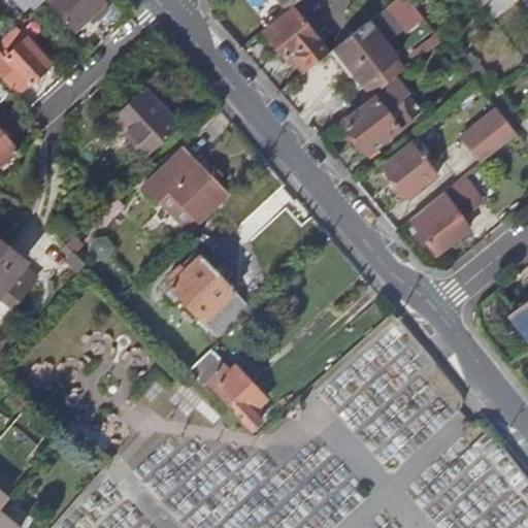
[(26,0),(35,9),(43,0),(26,0)]
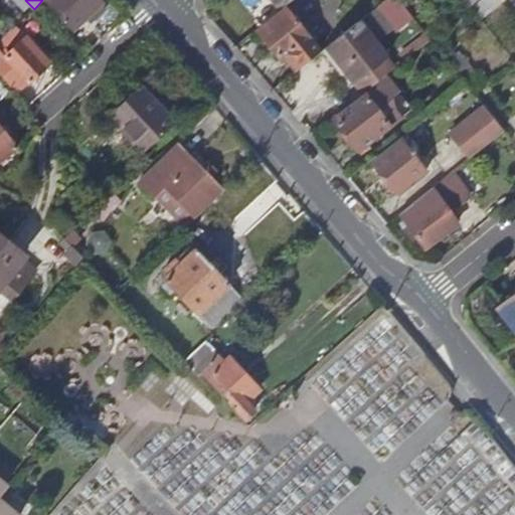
[(99,13),(105,8),(102,5),(103,4),(99,0),(49,0),(48,2),(74,29),(96,10),(99,13)]
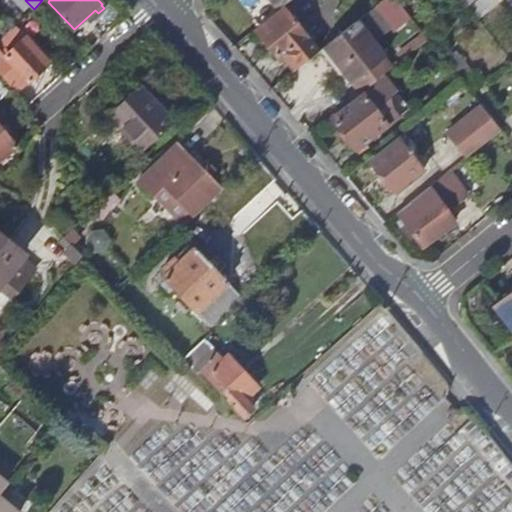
[(272,0),(280,10),(291,0),(272,0)]
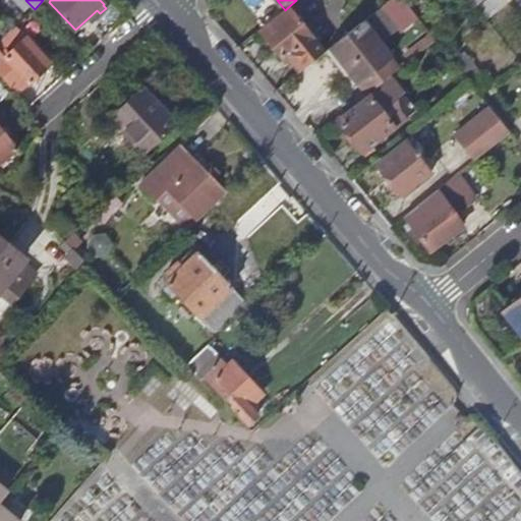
[(403,0),(390,0),(384,5),(404,31),(419,18),(403,0)]
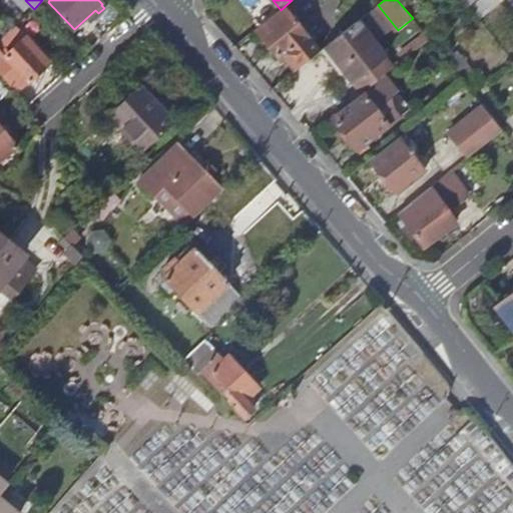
[(504,0),(477,0),(469,7),(479,20),(504,0)]
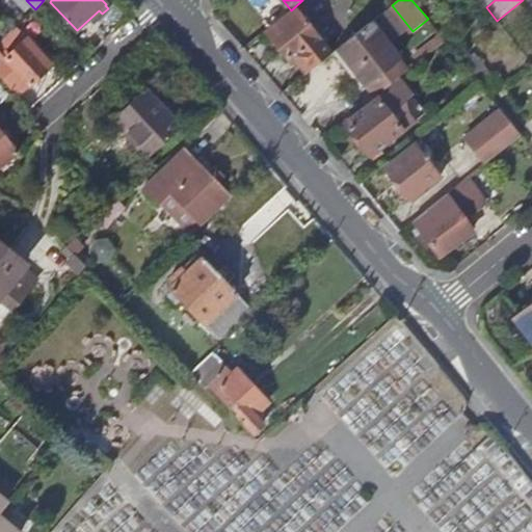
[(310,71),(333,52),(297,9),(268,33),(293,63),(299,58),(310,71)]
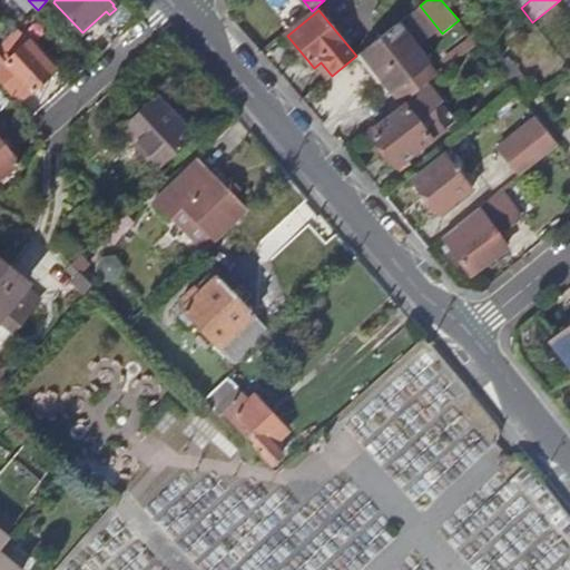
[(397,25),(361,52),(393,91),(429,62),(397,25)]
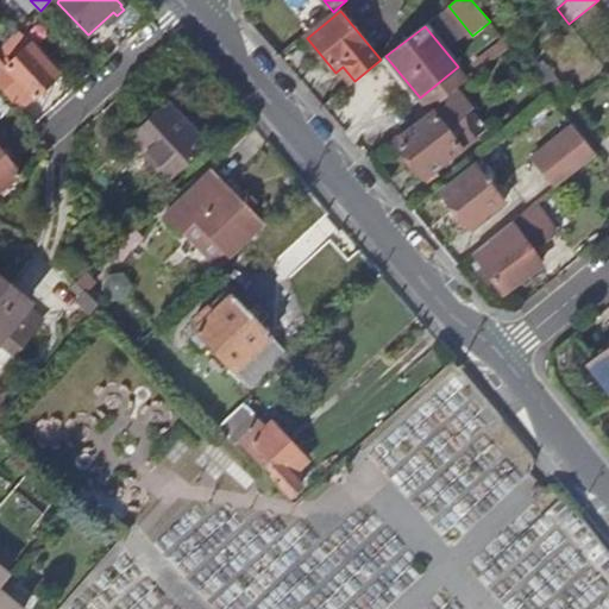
[(0,60),(0,86),(20,108),(35,96),(35,98),(54,80),(48,71),(52,66),(31,43),(6,67),(0,60)]
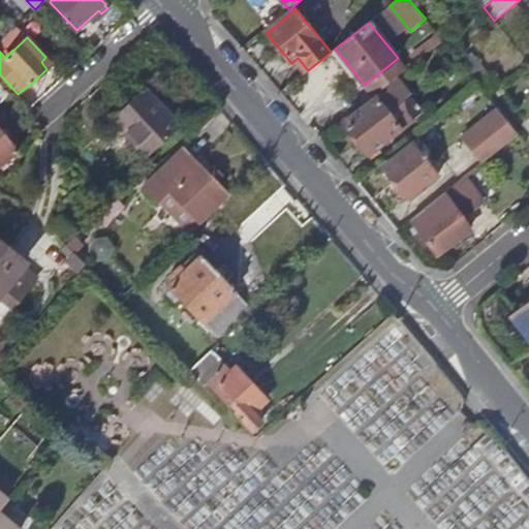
[(461,63),(480,87),(491,78),(471,54),(461,63)]
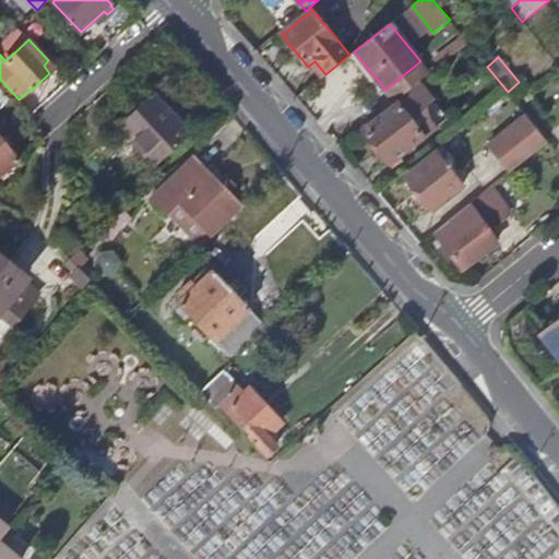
[(416,83),(429,73),(420,61),(385,90),(394,99),(416,83)]
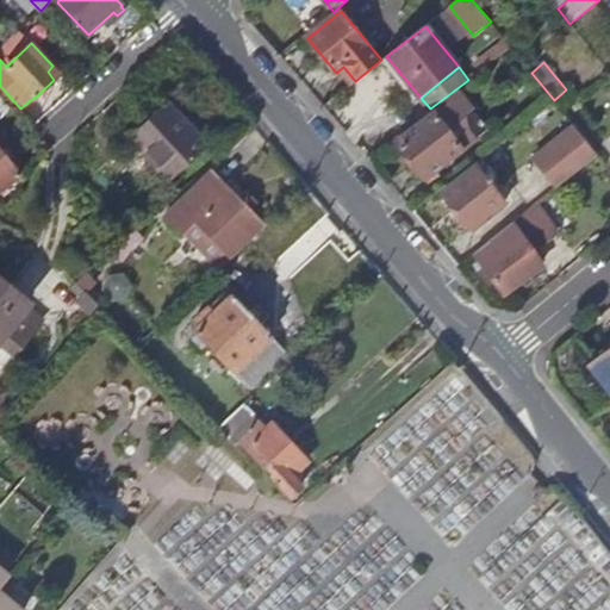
[(454,91),(430,109),(433,112),(437,118),(461,100),(454,91)]
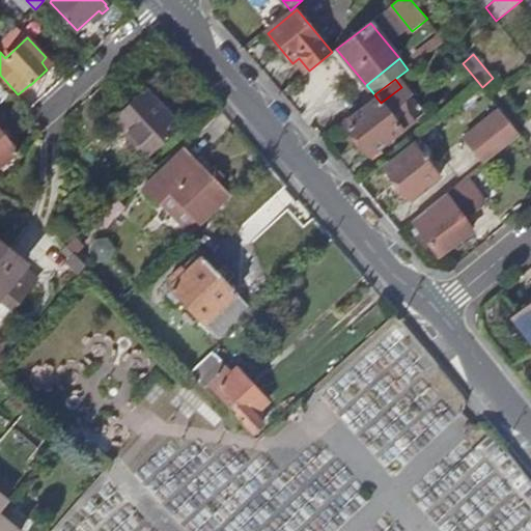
[(111,119),(147,158),(182,127),(145,88),(111,119)]
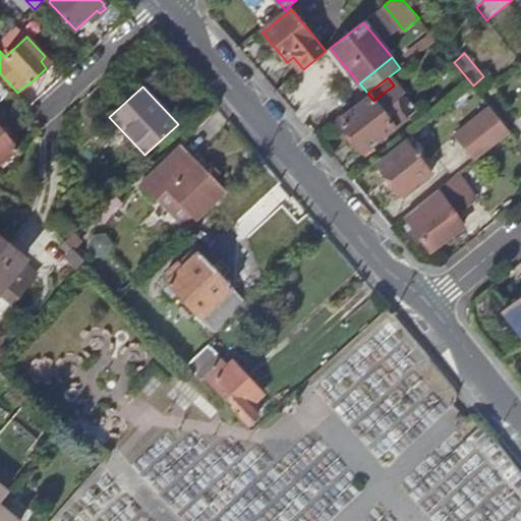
[(394,128),(373,101),(369,96),(338,120),(362,153),(394,128)]
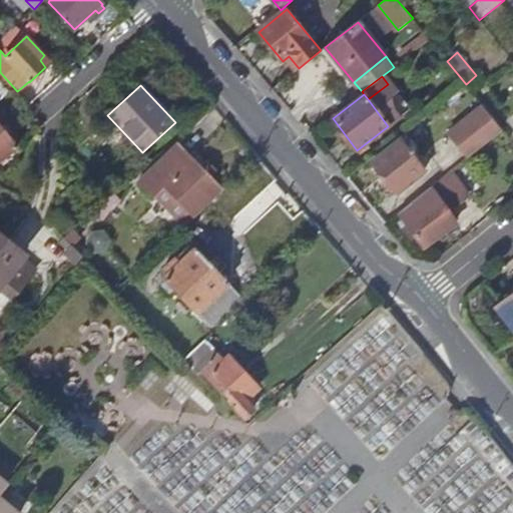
[(469,156),(503,129),(483,105),(450,132),(469,156)]
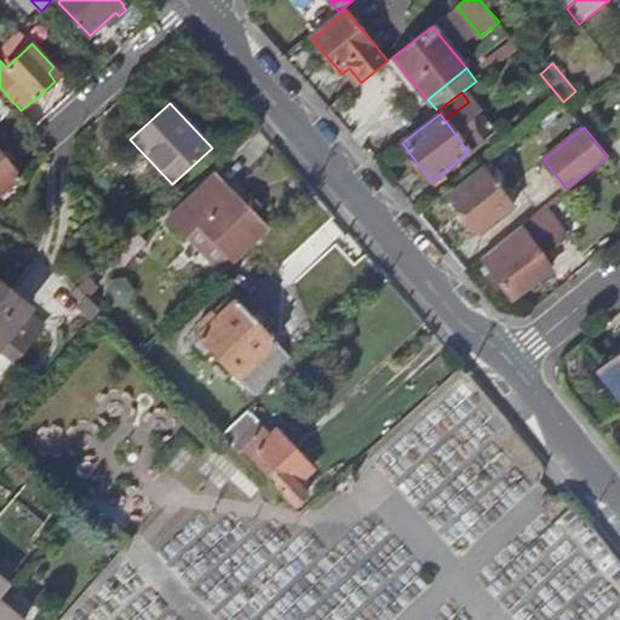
[(0,194),(19,179),(0,155),(0,194)]
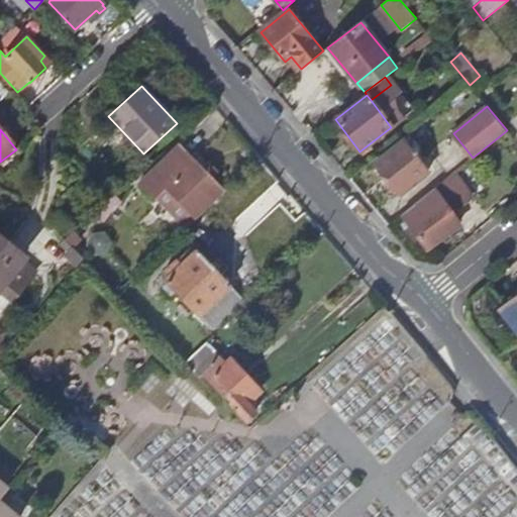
[(177,140),(136,177),(178,223),(190,212),(196,218),(225,191),(214,181),(219,175),(206,161),(201,166),(177,140)]
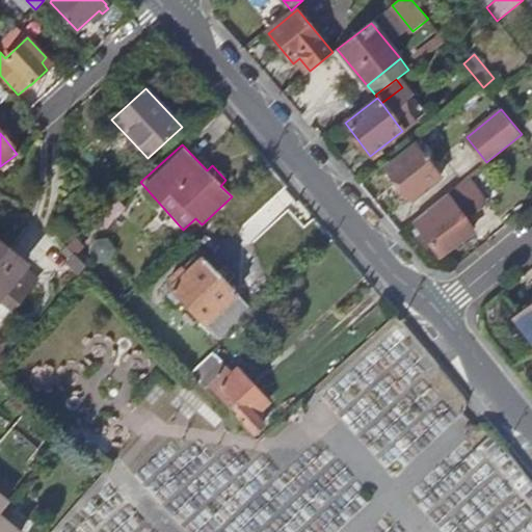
[(413,200),(441,177),(415,144),(387,167),(413,200)]
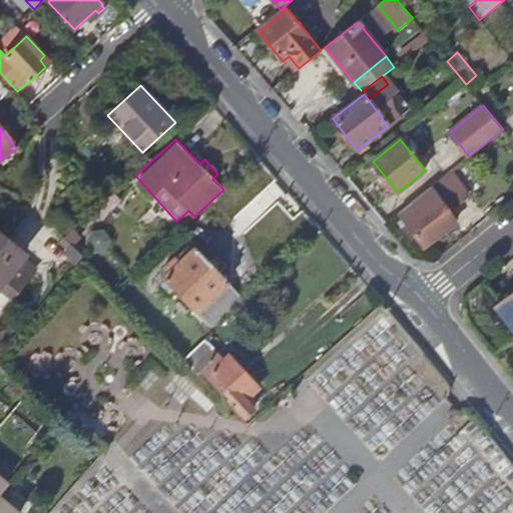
[(450,172),(431,187),(448,212),(469,197),(450,172)]
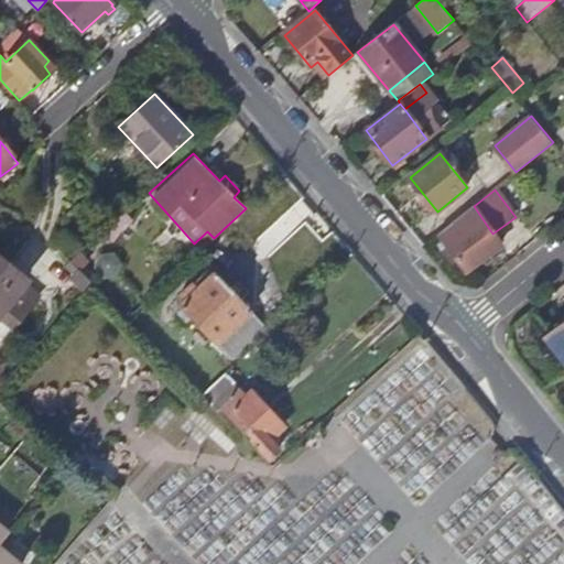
[(474,206),(437,235),(466,271),(501,243),(492,234),(474,206)]
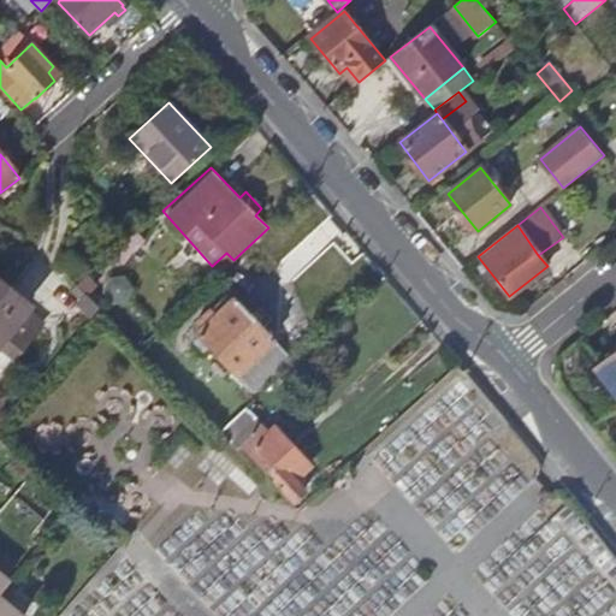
[(0,349),(13,360),(42,323),(27,311),(29,307),(0,284),(0,349)]
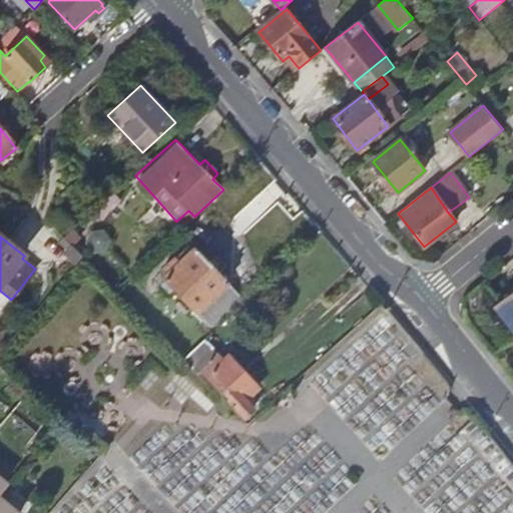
[(197,313),(228,283),(203,257),(195,248),(164,279),(197,313)]
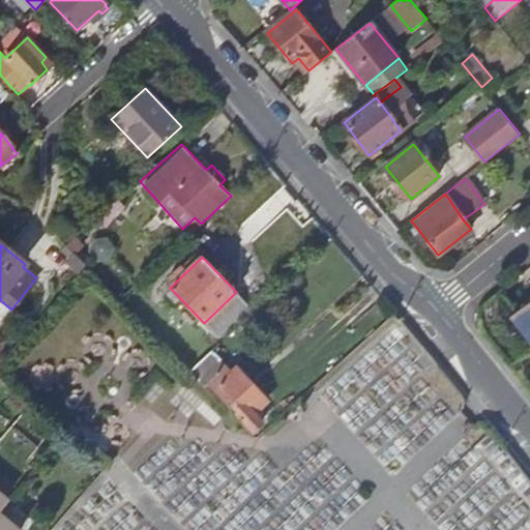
[(529,342),(529,301),(510,317),(529,342)]
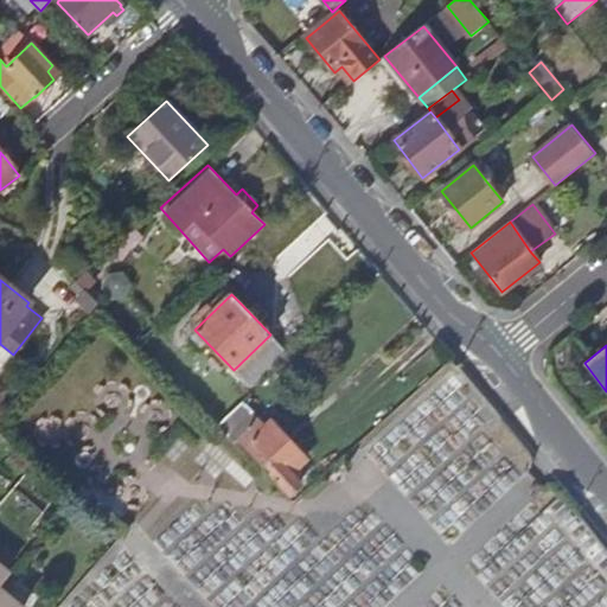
[(167,374),(187,394),(195,387),(176,369),(167,374)]
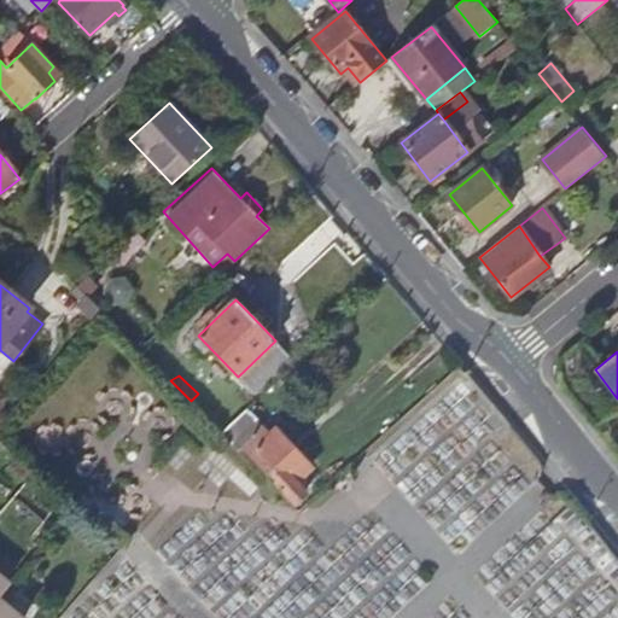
[(209,402),(223,415),(237,402),(229,395),(226,400),(219,394),(209,402)]
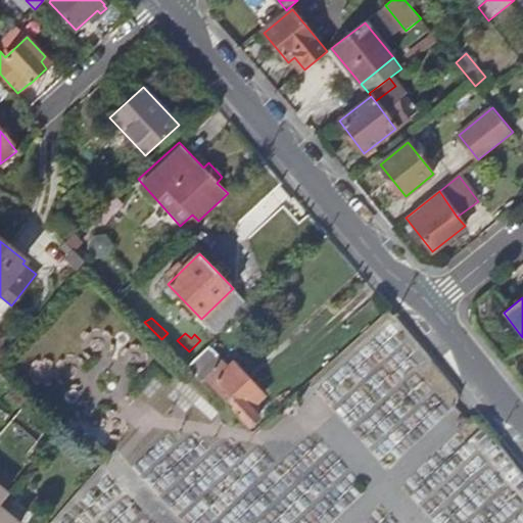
[(187,366),(195,374),(215,354),(207,347),(187,366)]
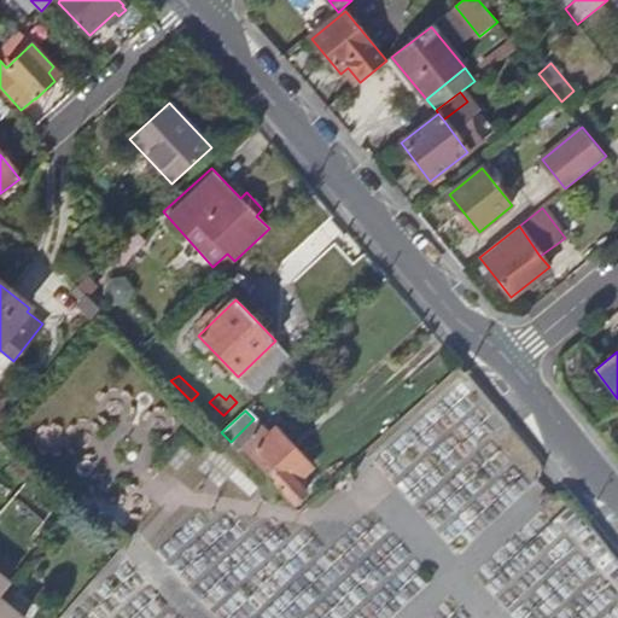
[(295,505),(301,499),(290,488),(305,472),(269,435),(264,438),(258,432),(243,449),(295,505)]
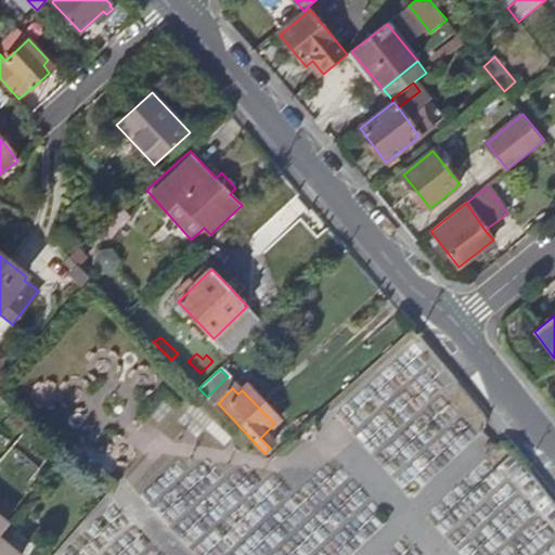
[(0,554),(20,554),(0,539),(0,554)]
